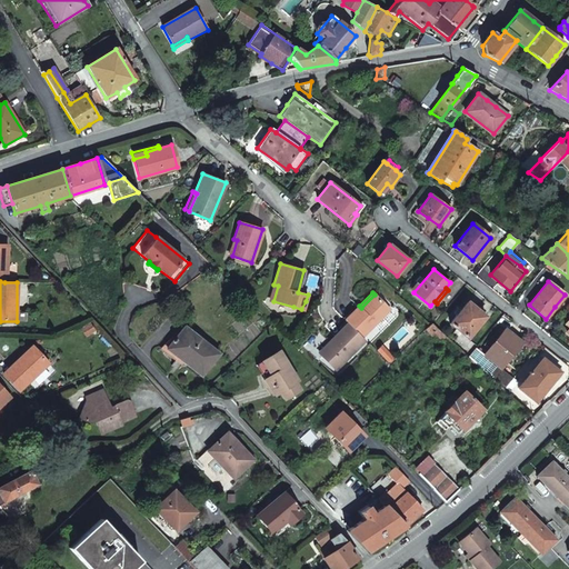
[(348,322),(362,336),(389,309),(375,295),(361,308),(359,306),(346,319),(348,322)]
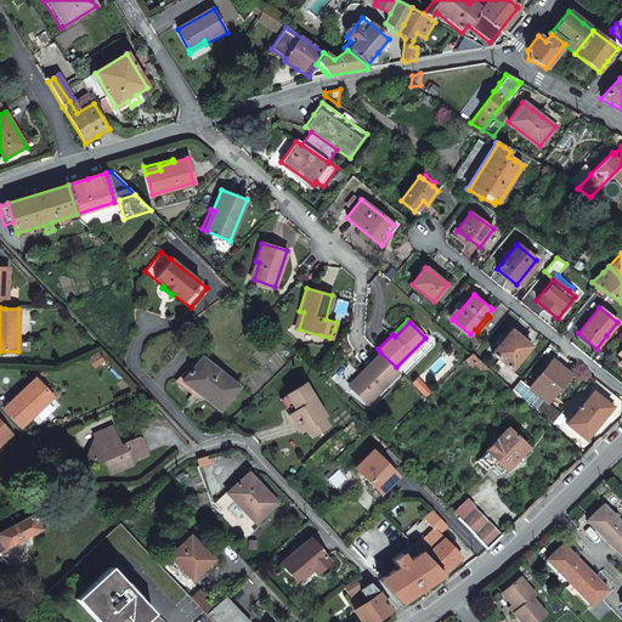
[(510,331),(491,354),(501,362),(521,338),(515,334),(510,331)]
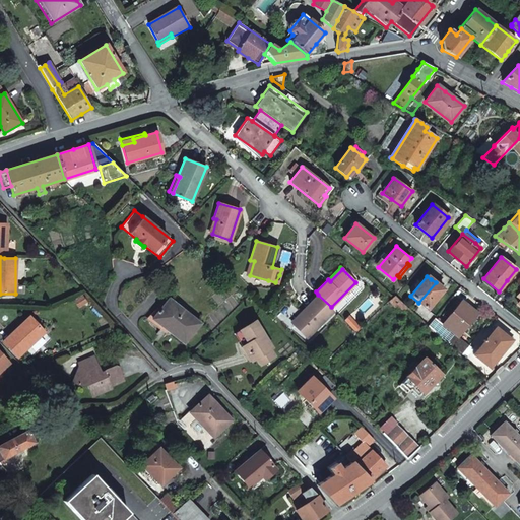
[(428,309),(444,289),(440,285),(436,282),(418,303),(428,309)]
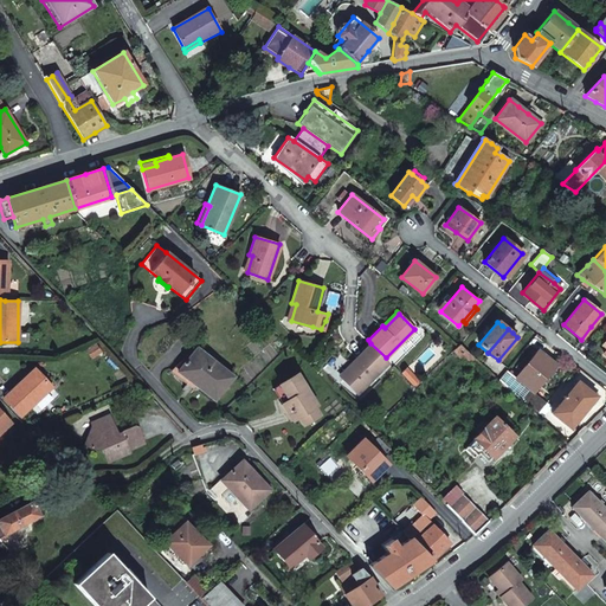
[(342,378),(359,393),(389,361),(386,358),(371,343),(353,362),(355,365),(342,378)]
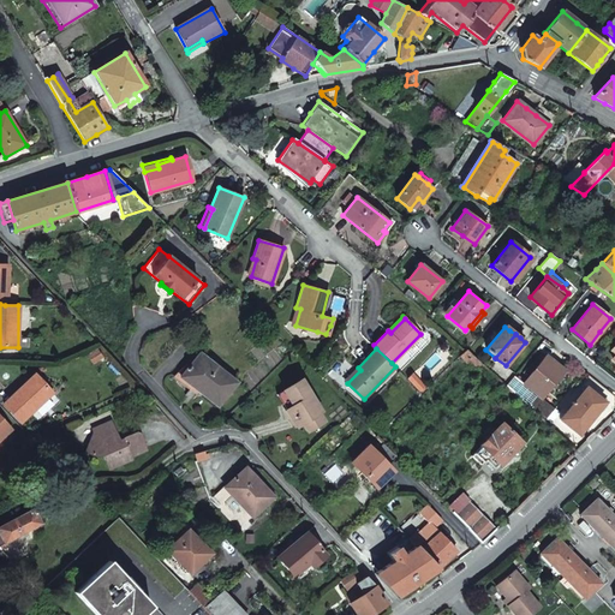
[(467,351),(463,356),(467,363),(470,360),(478,368),(482,363),(467,351)]
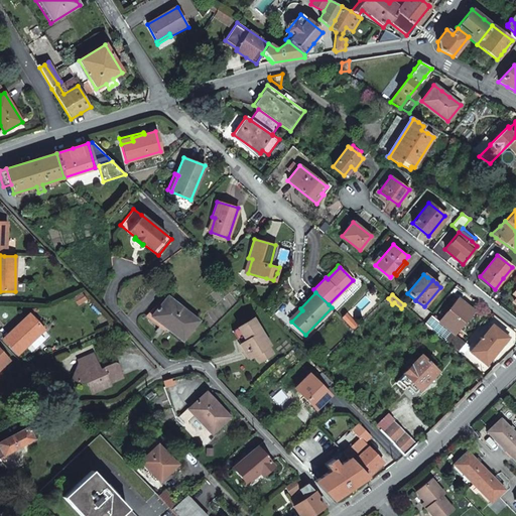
[(167,296),(151,316),(183,341),(199,320),(167,296)]
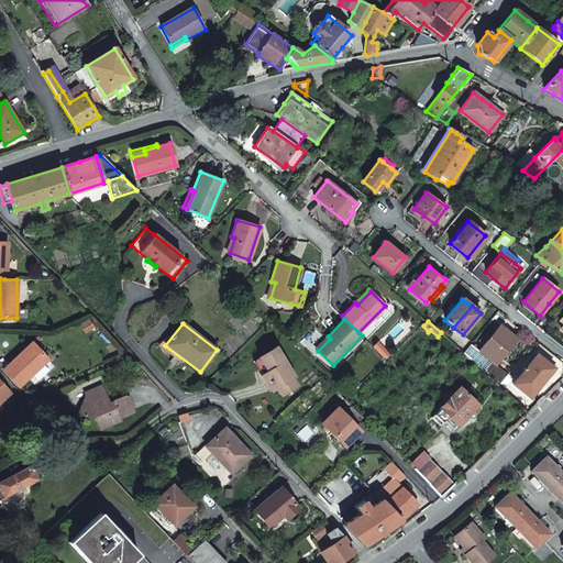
[(496,363),(516,339),(499,326),(479,350),(471,343),(463,353),(497,385),(508,373),(496,363)]
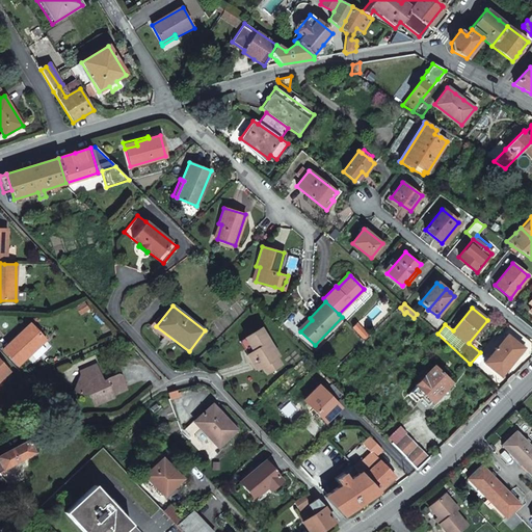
[(300,331),(312,320),(310,318),(298,329),(300,331)]
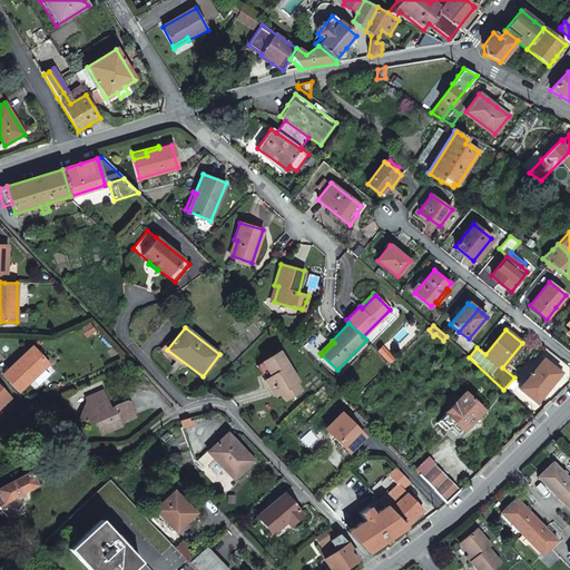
[(18,361),(3,374),(19,391),(48,364),(35,350),(20,363),(18,361)]
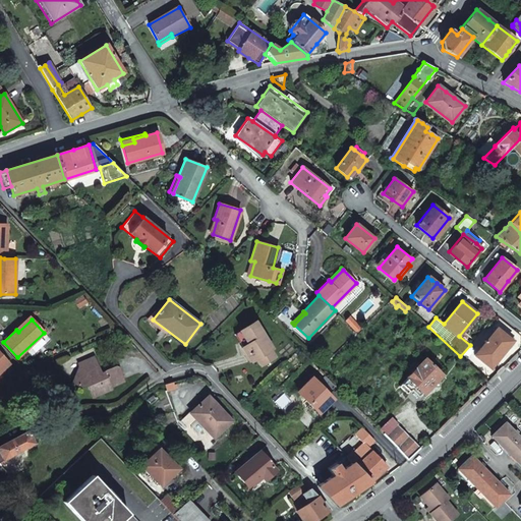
[(242,347),(251,361),(256,359),(261,365),(274,357),(270,350),(272,349),(254,322),(239,331),(248,344),(242,347)]
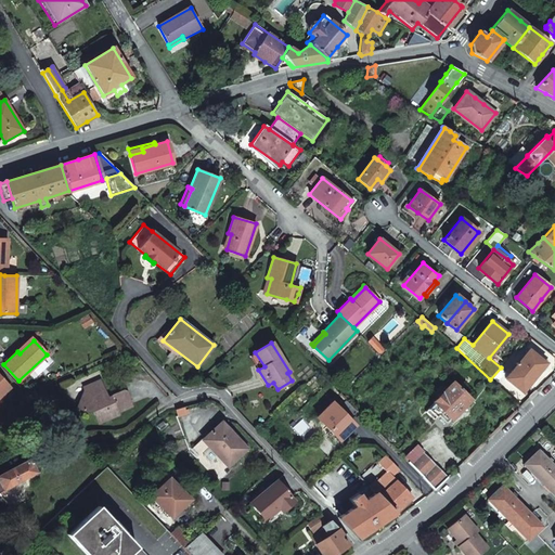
[(528,350),(505,378),(520,390),(527,383),(529,384),(537,374),(545,363),(528,350)]
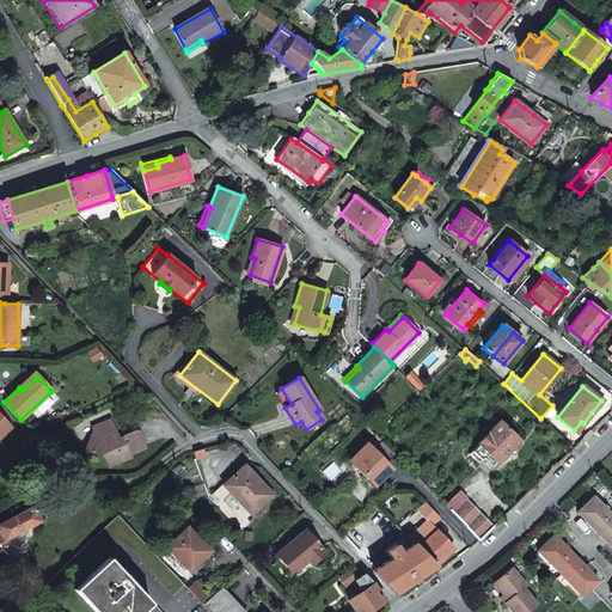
[(0,438),(12,427),(0,415),(0,438)]
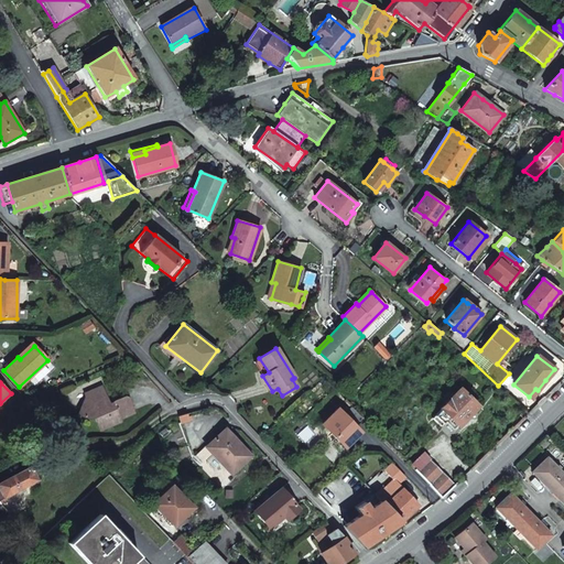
[(86,397),(79,414),(91,420),(95,419),(98,431),(122,421),(121,419),(136,413),(129,397),(126,396),(115,401),(114,402),(110,404),(102,387),(85,393),(86,397)]
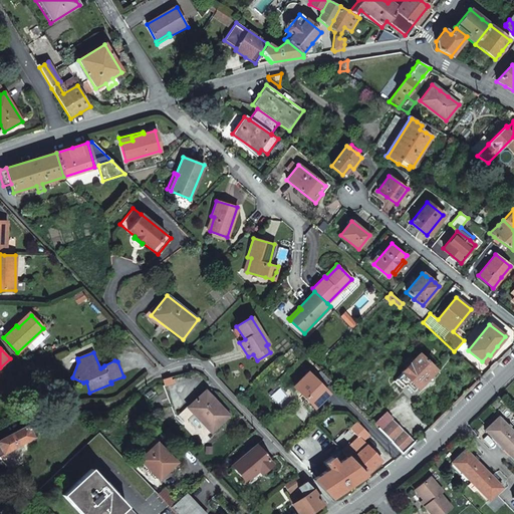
[(409,380),(418,389),(435,369),(419,353),(413,359),(406,366),(401,372),(402,372),(394,380),(401,389),(409,380)]
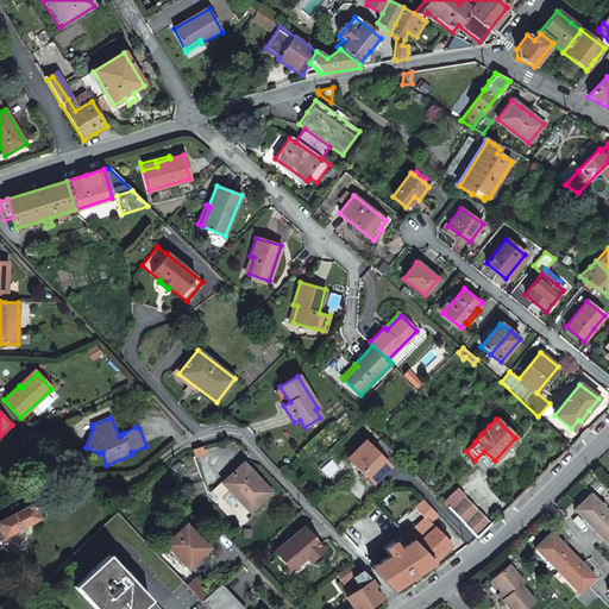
[(481,434),(489,426),(485,422),(477,431),(481,434)]
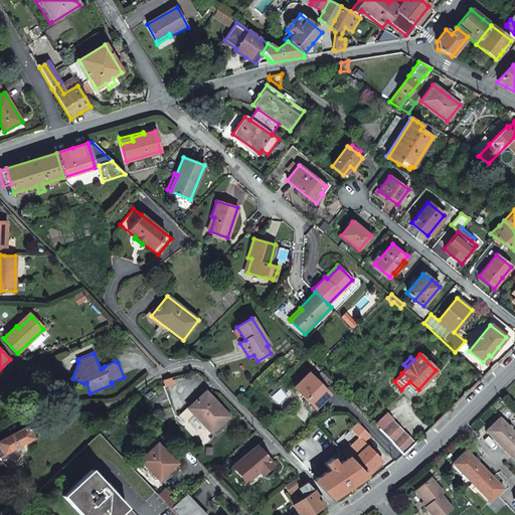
[(321,371),(313,378),(323,388),(330,381),(321,371)]
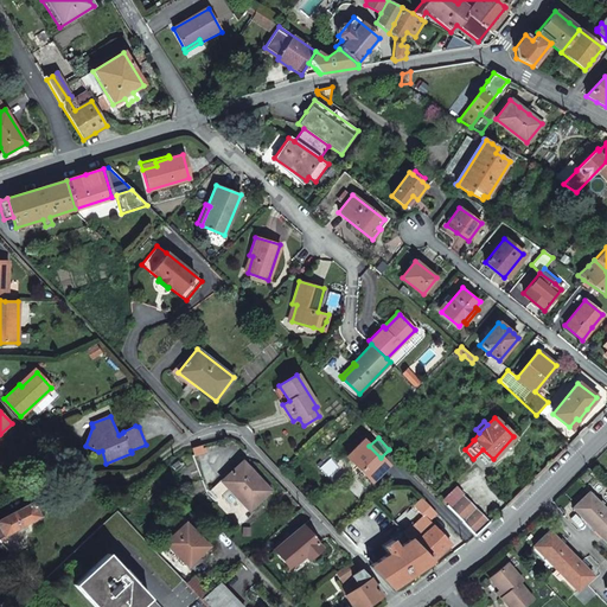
[(363,440),(346,457),(371,481),(379,473),(388,465),(381,458),(369,446),(363,440)]
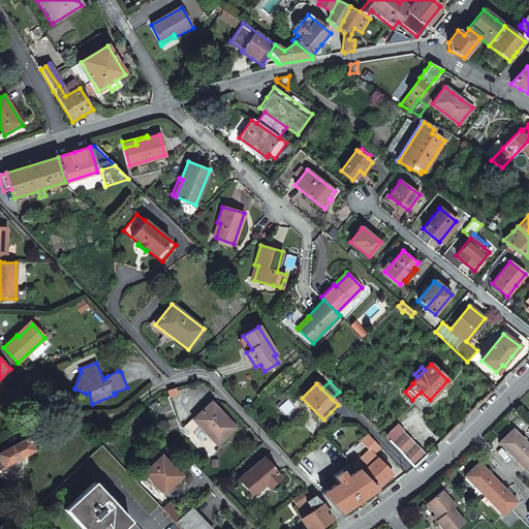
[(203,426),(219,443),(235,428),(211,403),(192,419),(200,428),(203,426)]
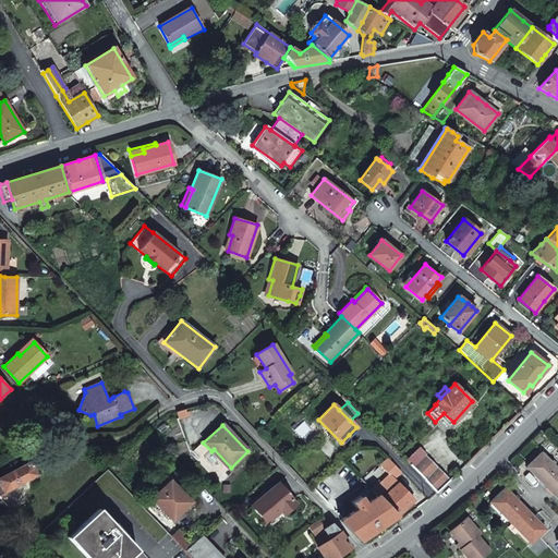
[(557,471),(541,452),(525,466),(540,481),(546,487),(557,475),(557,471)]
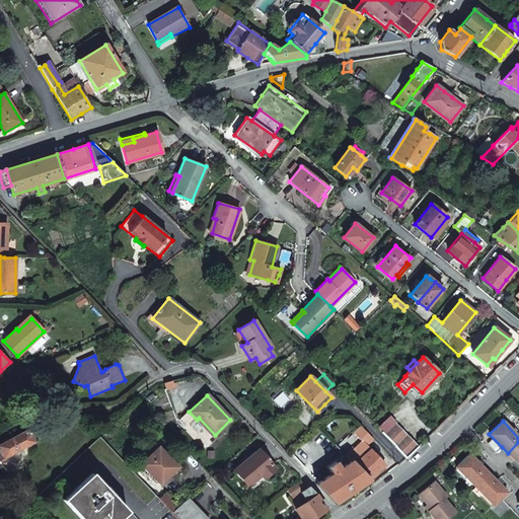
[(418,447),(395,424),(384,435),(394,446),(405,458),(418,447)]
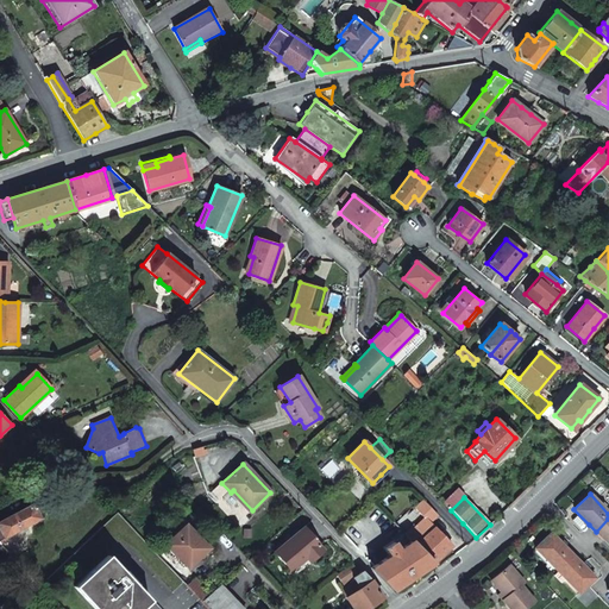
[(451,546),(434,528),(428,522),(435,515),(422,501),(414,509),(425,519),(414,529),(412,527),(406,534),(410,540),(415,545),(433,563),(443,554),(451,546)]
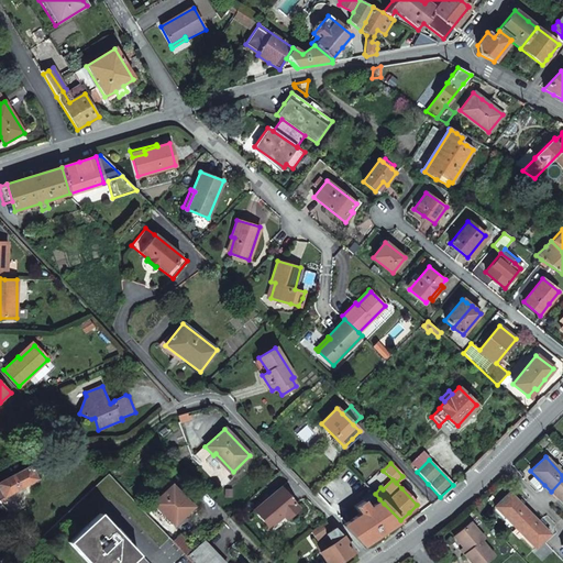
[(29,467),(0,482),(0,497),(35,478),(29,467)]
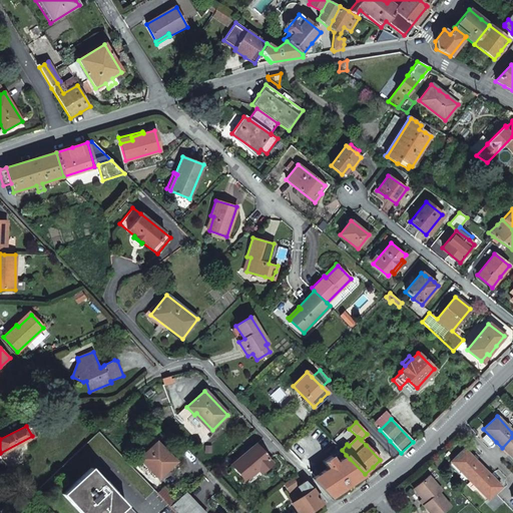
[(512,437),(502,448),(507,454),(512,460),(512,437)]
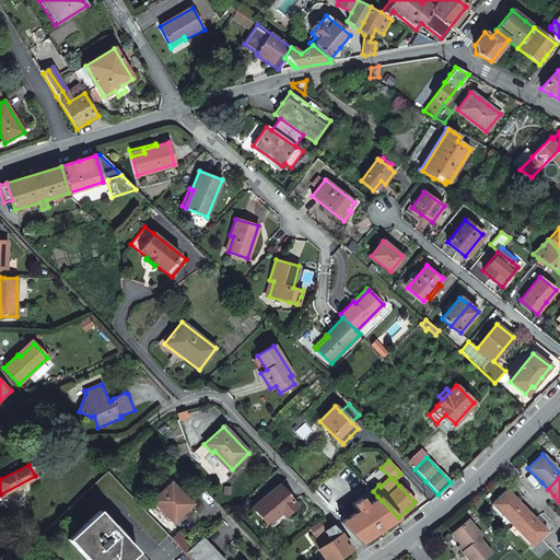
[(152,501),(174,522),(175,521),(191,504),(171,482),(152,501)]
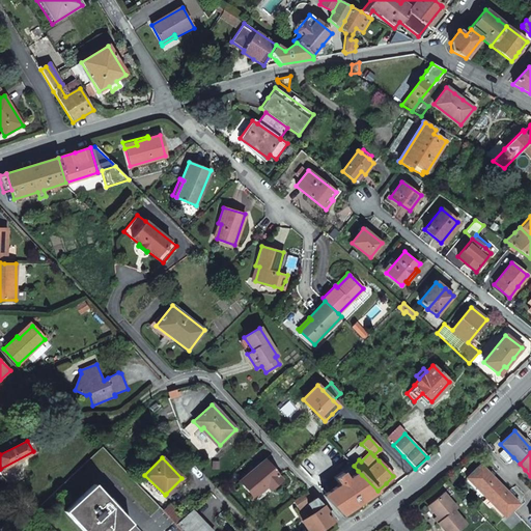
[(264,460),(240,481),(253,498),(261,491),(260,490),(266,484),(270,490),(281,480),(275,472),(264,460)]
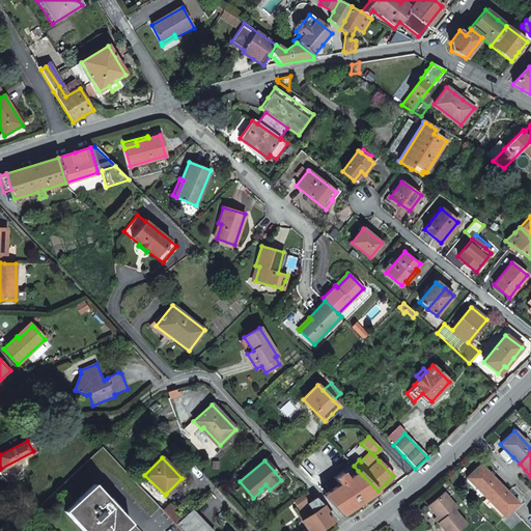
[(480,464),(466,478),(485,497),(499,484),(491,476),(485,470),(480,464)]
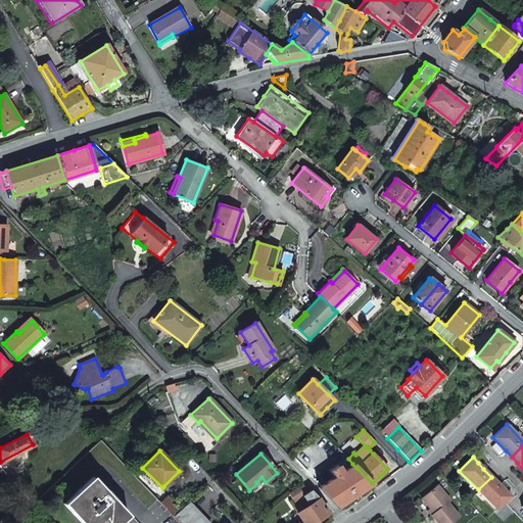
[(354,495),(372,483),(357,468),(352,464),(348,459),(347,459),(329,471),(333,477),(319,487),(337,508),(354,495)]
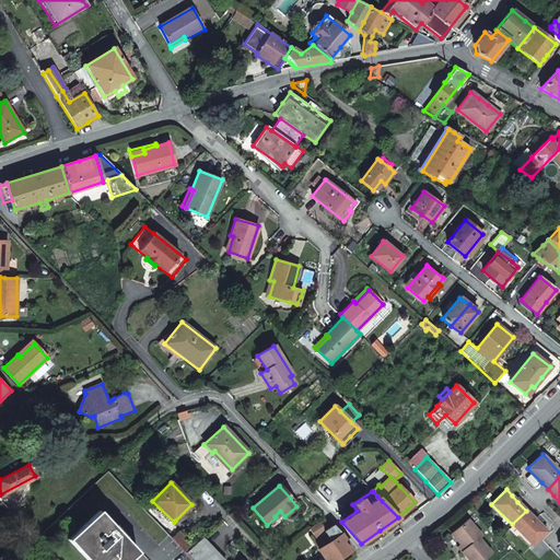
[(168,536),(186,555),(194,547),(177,529),(179,526),(175,521),(174,522),(152,501),(143,509),(168,536)]
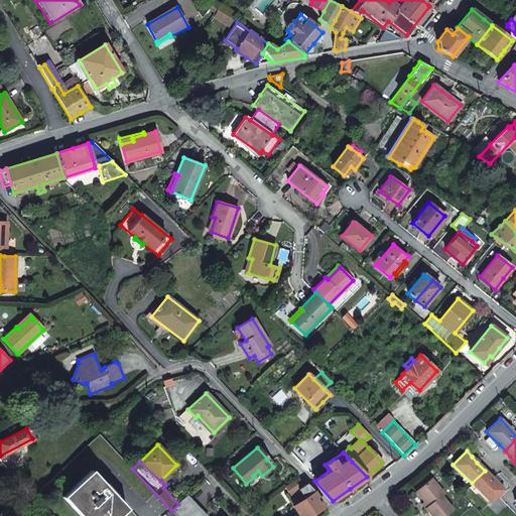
[(91,471),(62,497),(80,515),(118,515),(127,509),(111,493),(112,492),(109,488),(107,489),(91,471)]
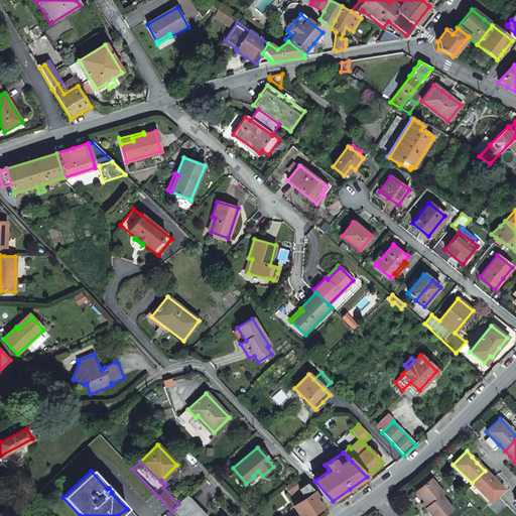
[(485,471),(472,483),(490,503),(504,489),(485,471)]
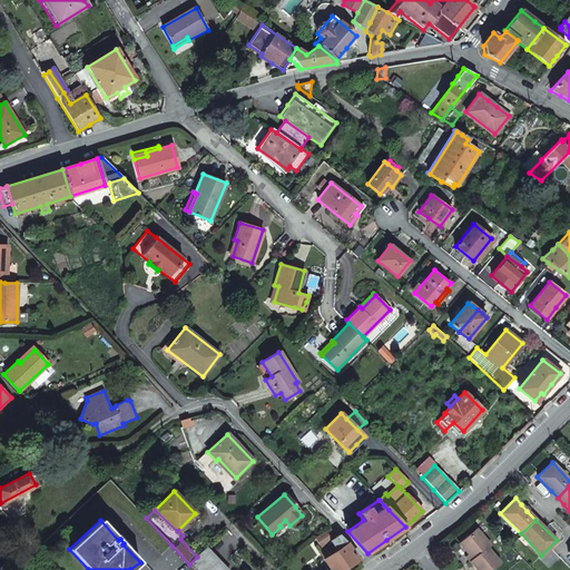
[(324,559),(323,559),(330,569),(342,569),(346,568),(357,560),(347,543),(338,534),(335,537),(328,528),(318,536),(312,540),(324,559)]
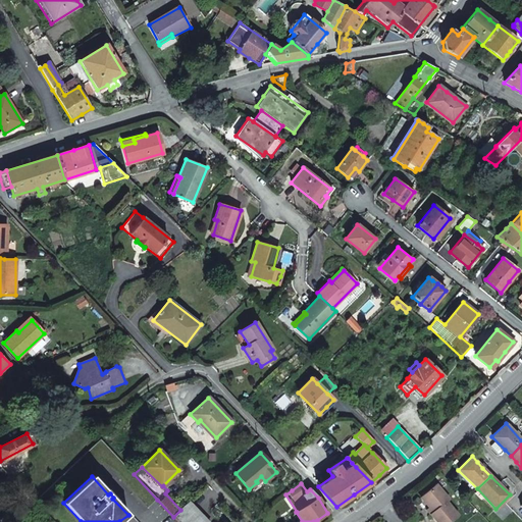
[(430,514),(435,521),(449,521),(458,515),(447,502),(449,499),(436,484),(420,498),(432,512),(430,514)]
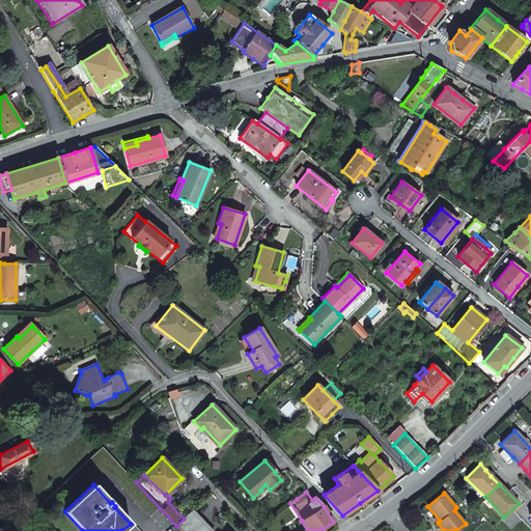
[(176,526),(182,530),(212,530),(193,510),(176,526)]
